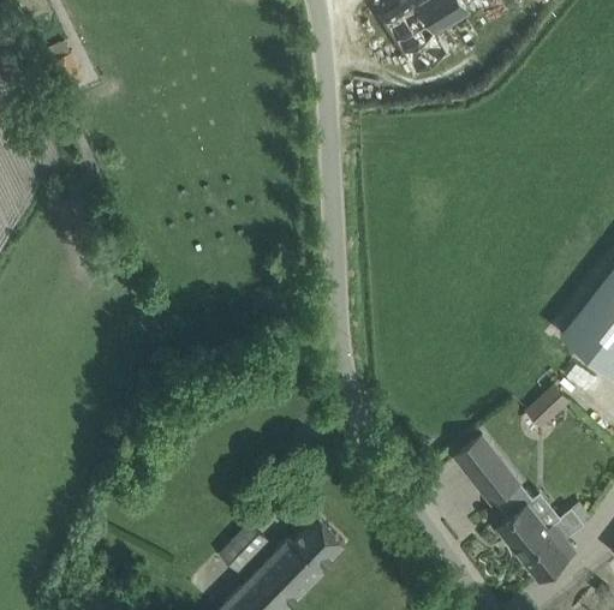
[(411,69),(446,54),(439,34),(472,21),(463,0),(433,0),(425,3),(424,0),(418,0),(388,12),(411,69)]
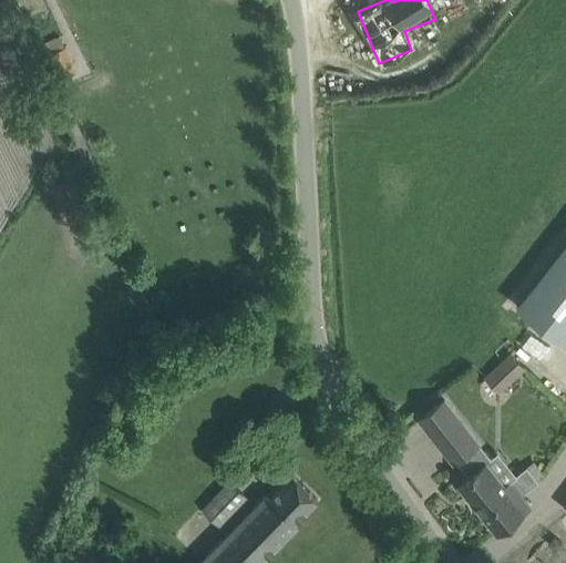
[(63,40),(44,49),(60,83),(79,74),(63,40)]
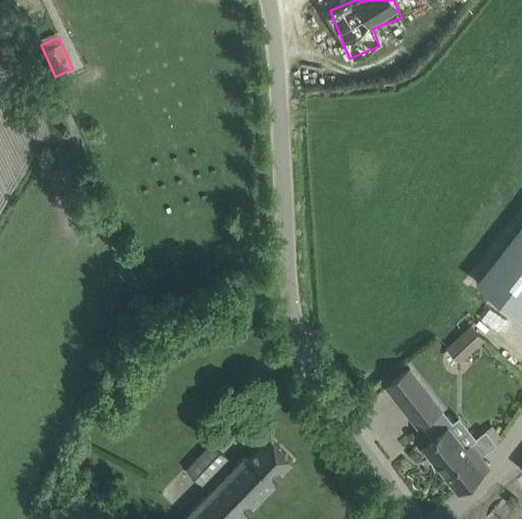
[(521,227),(478,283),(521,317),(521,227)]
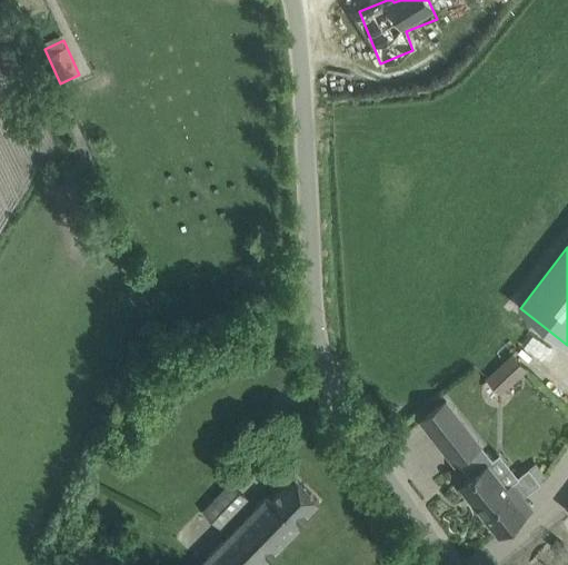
[(527,373),(515,359),(489,383),(490,385),(500,375),(511,387),(527,373)]
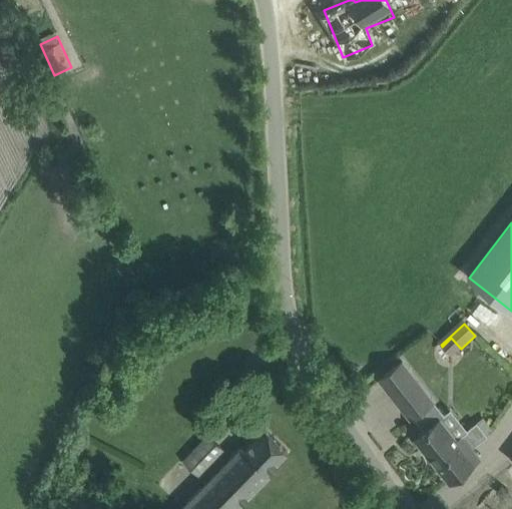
[(402,365),(380,382),(412,421),(415,419),(426,433),(417,440),(452,484),(479,461),(471,451),(487,438),(477,426),(457,442),(440,422),(428,408),(433,404),(402,365)]
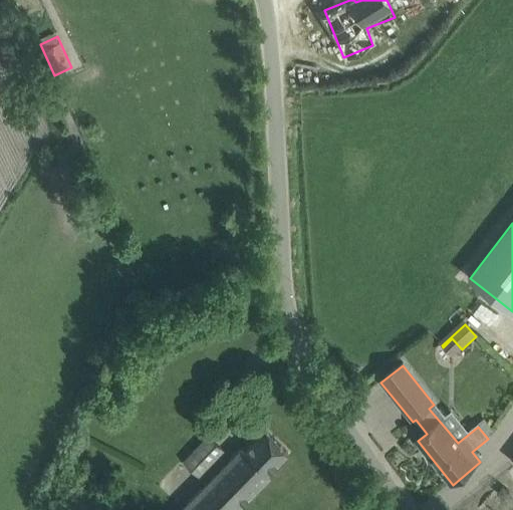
[(243,450),(185,509),(240,509),(272,478),(270,476),(289,457),(265,433),(246,452),(243,450)]
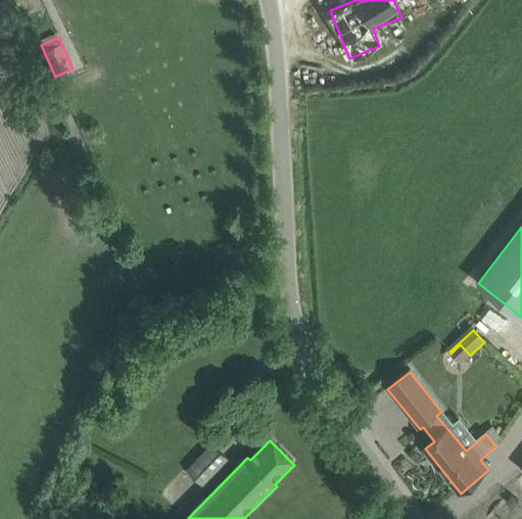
[(228,462),(214,447),(197,464),(211,478),(228,462)]
